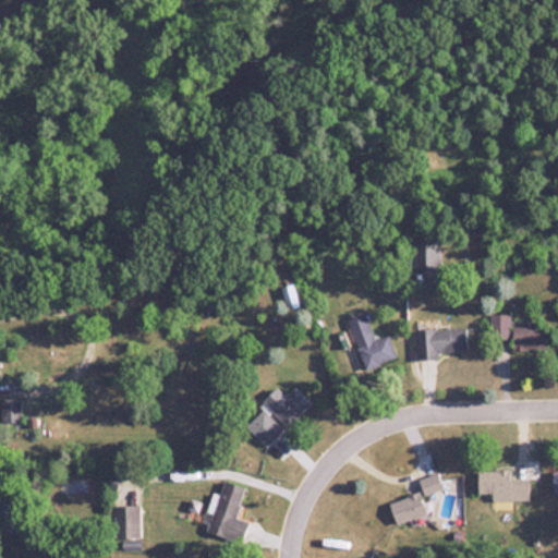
[(413,239),(413,270),(440,270),(440,239),(413,239)]
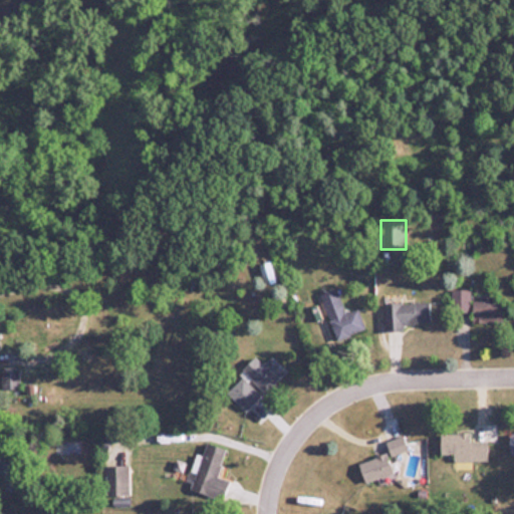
[(320,294),(336,340),(365,331),(358,309),(345,313),(337,288),(320,294)]
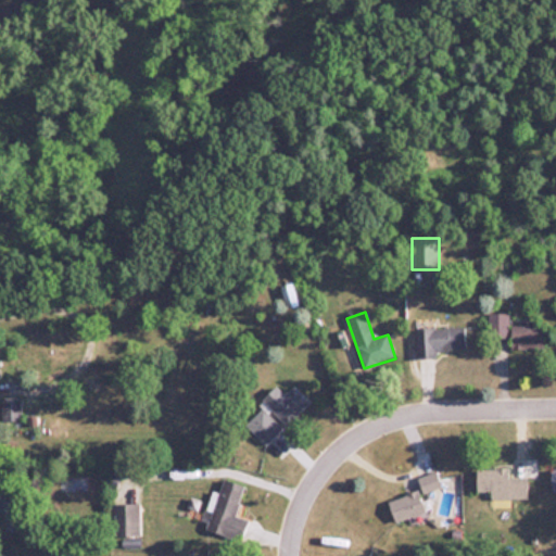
[(507,314),(489,314),(489,339),(507,339),(507,314)]
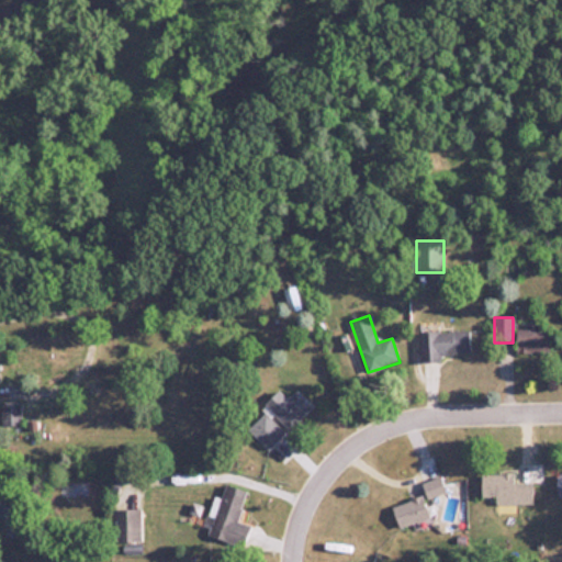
[(549,329),(517,329),(517,352),(549,352),(549,329)]
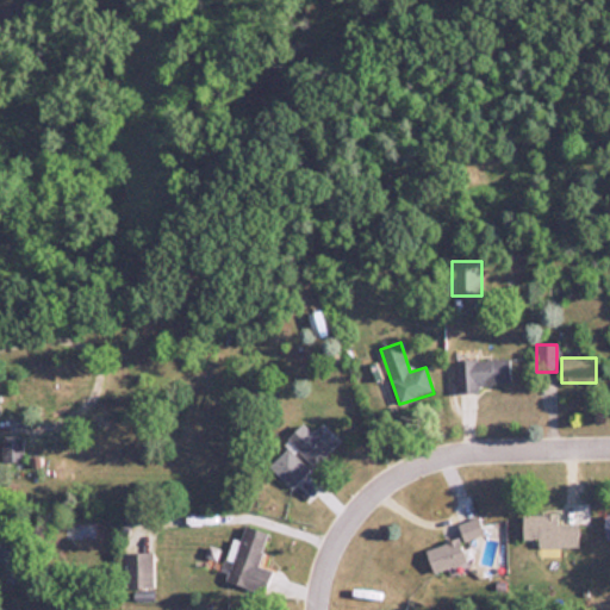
[(480,392),(480,385),(511,384),(510,359),(455,361),(456,393),(480,392)]
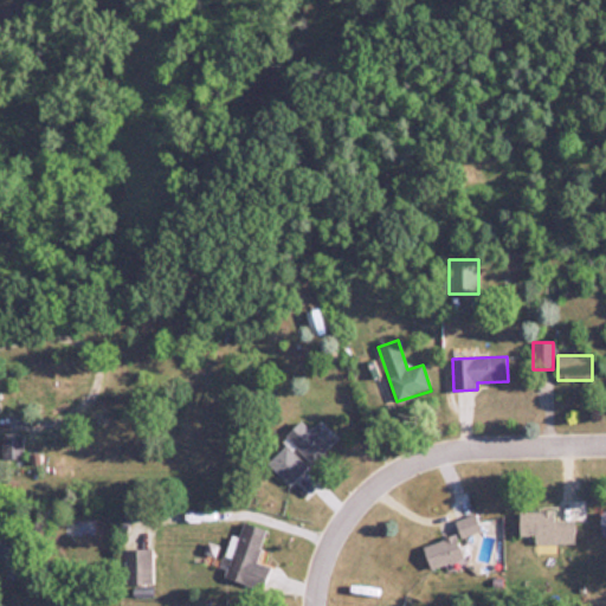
[(311,430),(302,420),(287,437),(313,464),(339,438),(321,420),(311,430)]
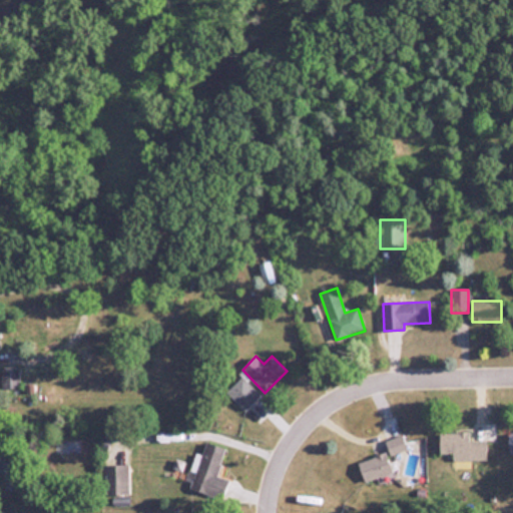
[(19,371),(2,371),(2,388),(19,388),(19,371)]
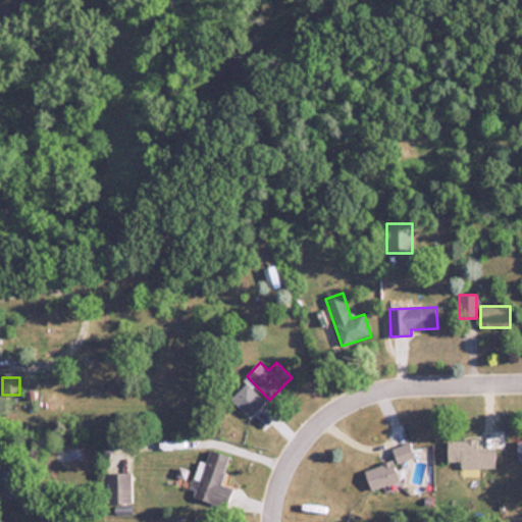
[(265,404),(246,384),(230,400),(250,419),(265,404)]
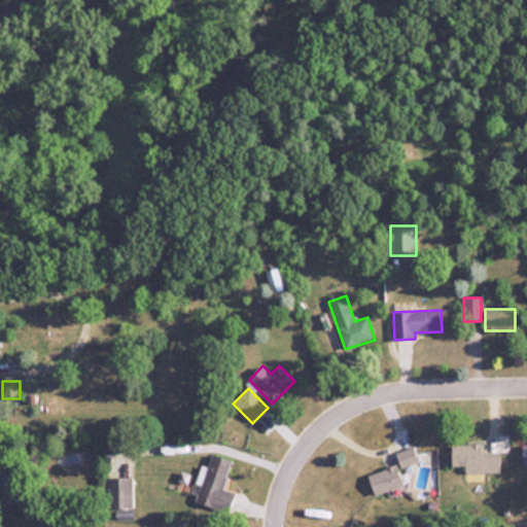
[(452,445),(452,465),(465,465),(465,472),(497,471),(496,454),(482,454),(482,444),(452,445)]
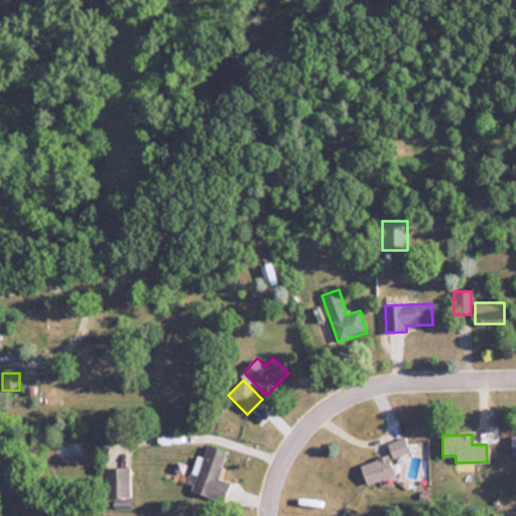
[(408,452),(404,438),(388,442),(392,457),(408,452)]
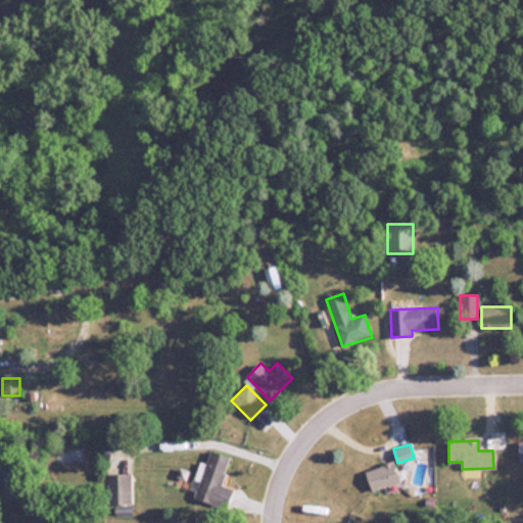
[(192,498),(217,506),(232,457),(206,449),(192,498)]
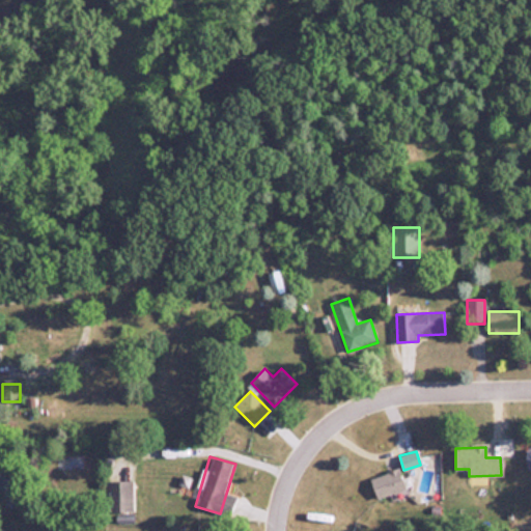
[(407,488),(399,468),(370,479),(378,499),(407,488)]
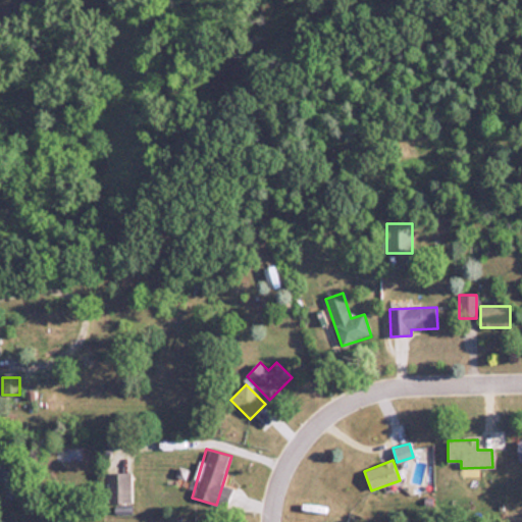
[(0,499),(15,499),(15,467),(0,467),(0,499)]
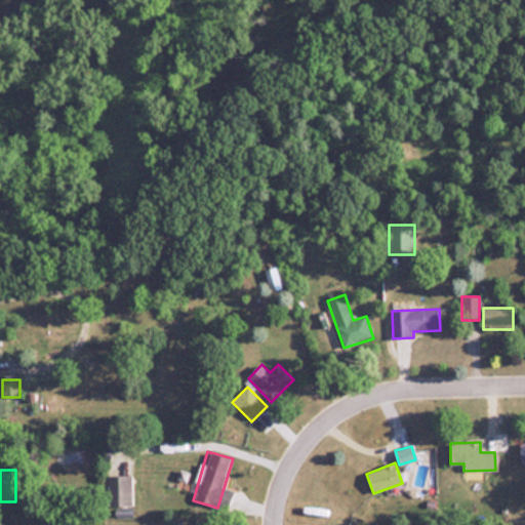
[(106,476),(106,506),(133,506),(133,475),(106,476)]
